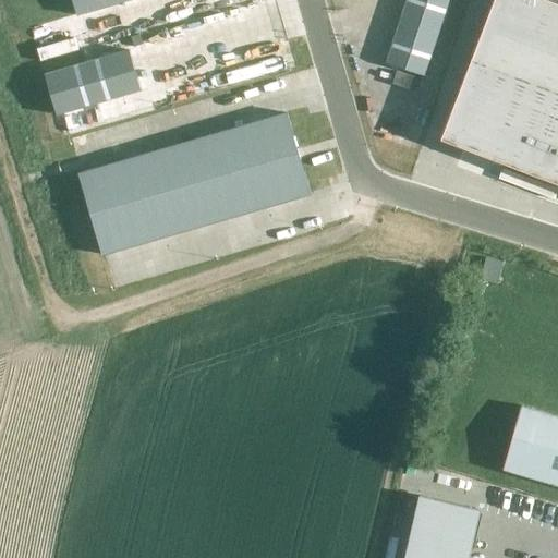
[(71,0),(76,15),(126,0),(71,0)]
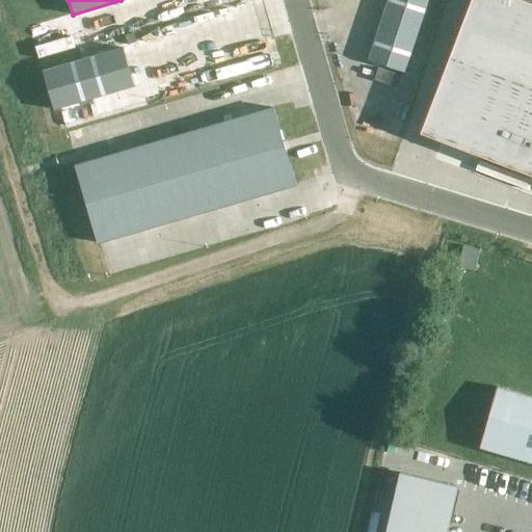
[(403,72),(426,0),(387,0),(368,59),(403,72)]
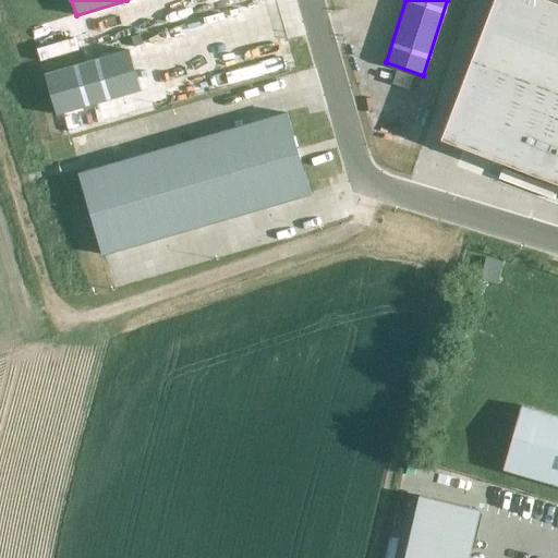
[(557,0),(494,0),(441,140),(557,183),(557,0)]
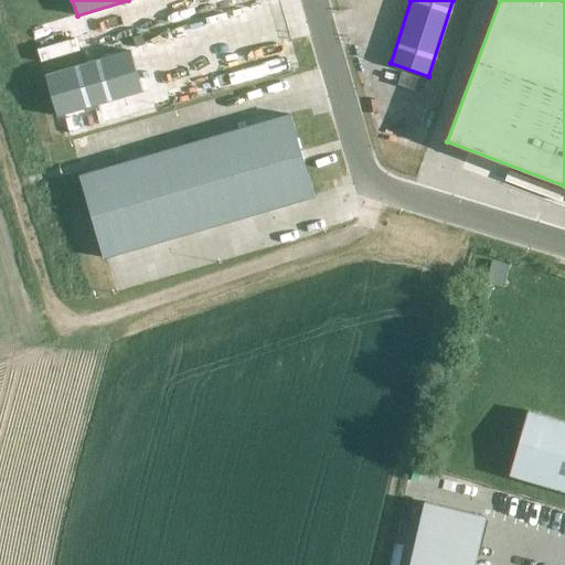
[(129,50),(44,75),(56,116),(141,92),(129,50)]
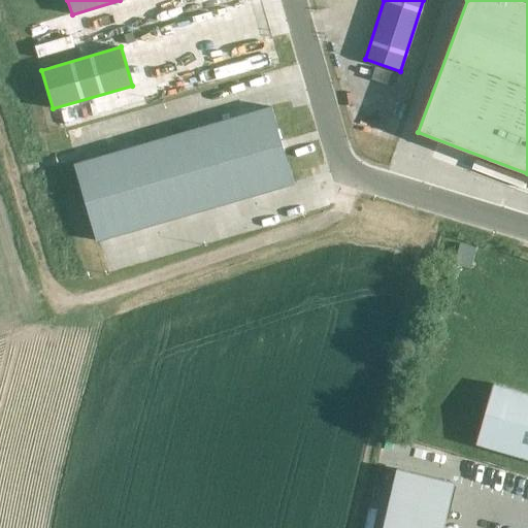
[(74,164),(85,199),(96,240),(292,183),(270,106),(74,164)]
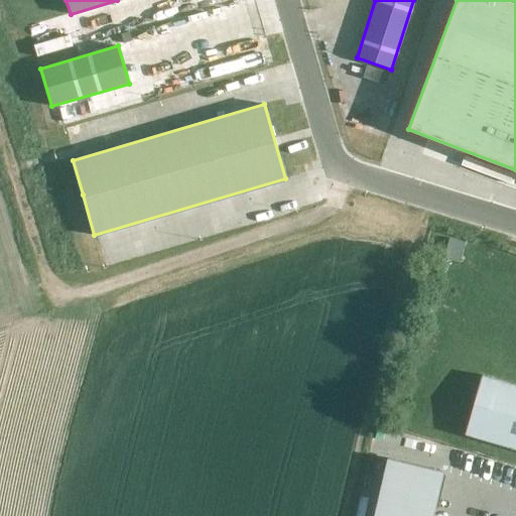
[(515,384),(481,374),(464,432),(515,447),(515,384)]
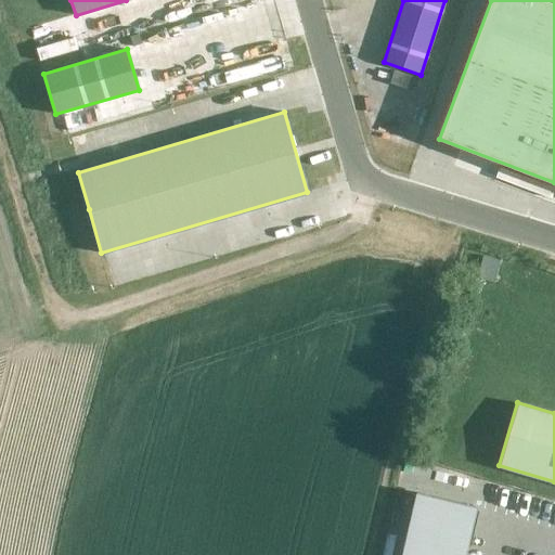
[(415,492),(401,554),(466,554),(477,506),(415,492)]
